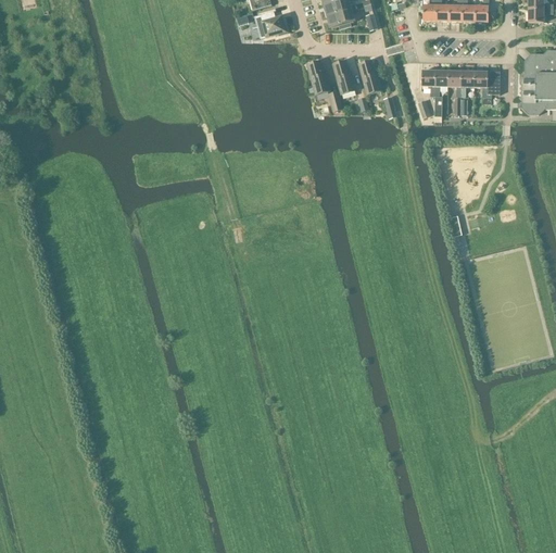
[(250,0),(252,9),(272,4),(270,0),(250,0)]
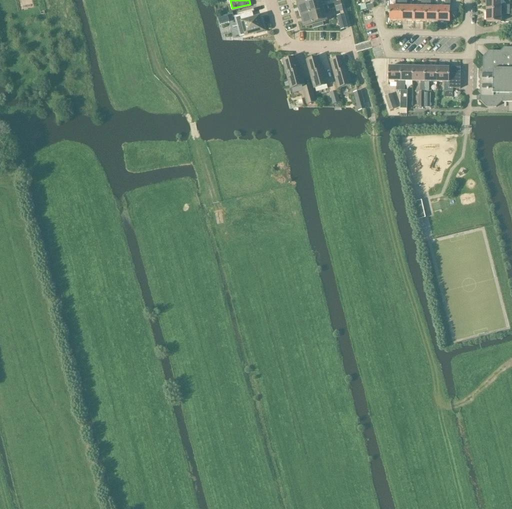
[(323,8),(321,0),(312,0),(300,3),(302,14),(323,8)]
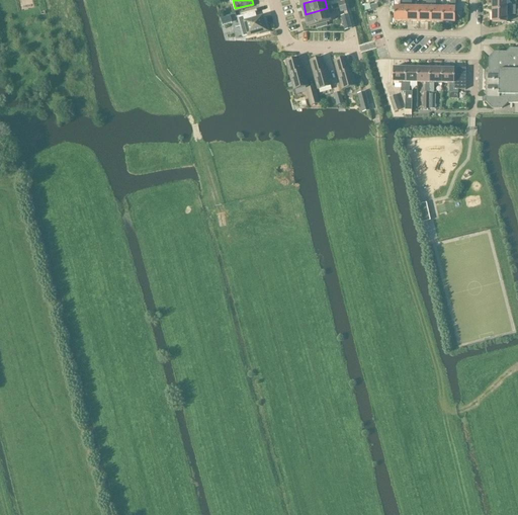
[(394,18),(406,18),(406,0),(402,0),(402,4),(395,4),(394,18)]
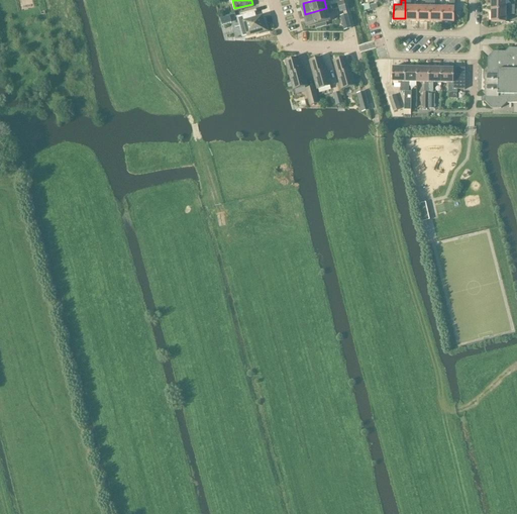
[(405,0),(405,18),(417,18),(418,4),(410,4),(410,0),(405,0)]
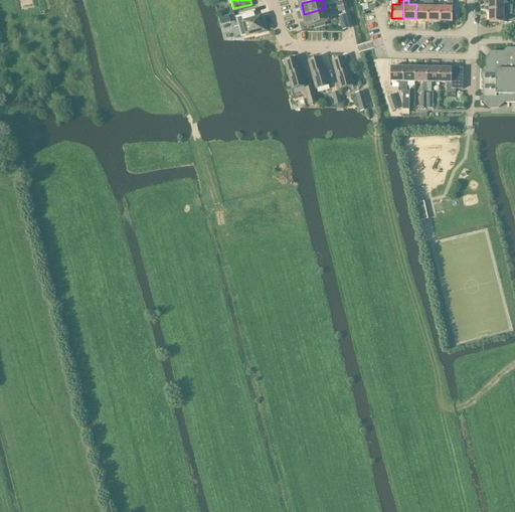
[(427,19),(427,0),(423,0),(423,5),(416,4),(415,18),(427,19)]
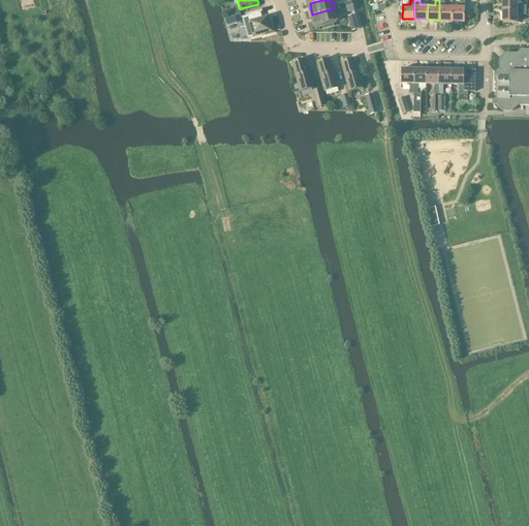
[(452,20),(452,5),(444,5),(444,0),(439,0),(439,20),(452,20)]
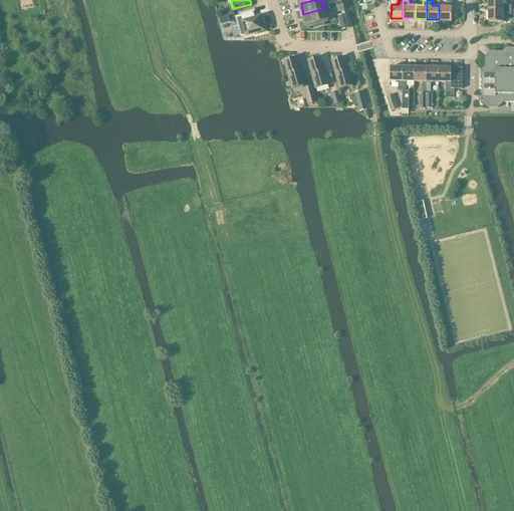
[(447,0),(447,5),(439,5),(439,19),(452,19),(452,0),(447,0)]
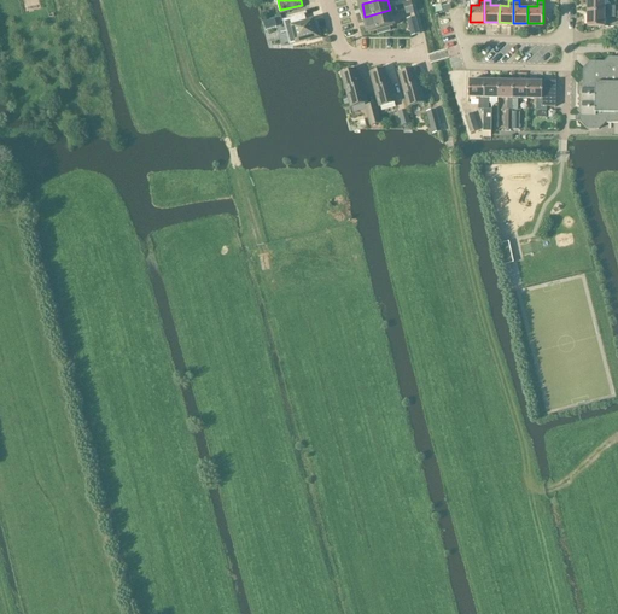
[(614,9),(588,9),(587,24),(604,24),(605,15),(614,15),(614,9)]
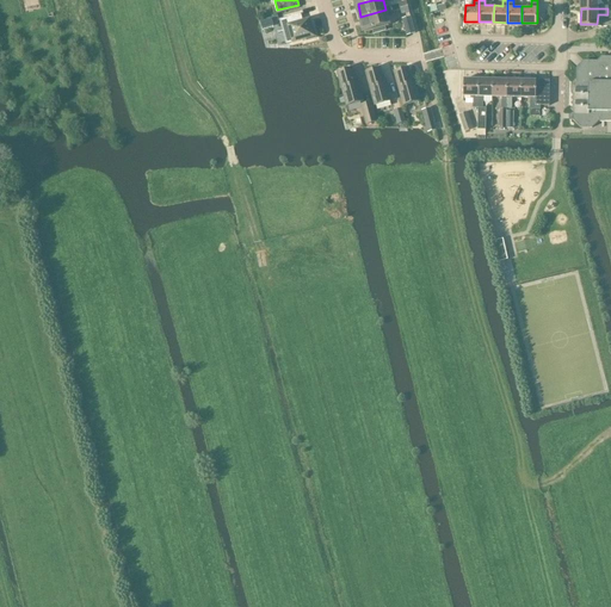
[(386,10),(360,17),(364,30),(372,28),(374,31),(386,28),(384,24),(389,23),(386,10)]
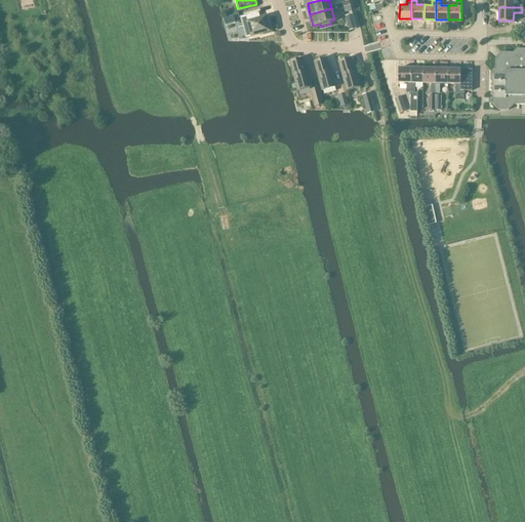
[(272,30),(270,23),(268,23),(266,15),(260,16),(258,10),(240,14),(246,36),(264,31),(264,32),(272,30)]
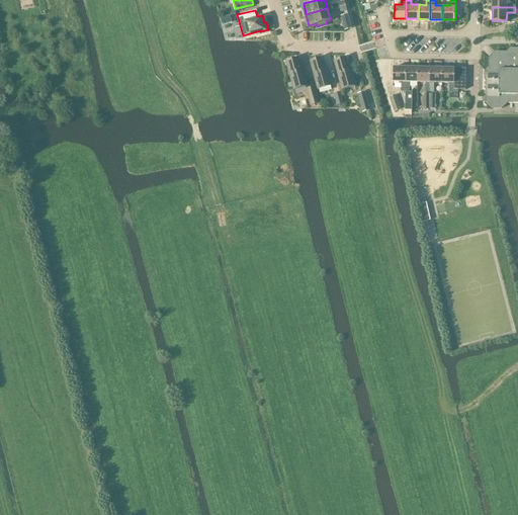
[(352,25),(348,11),(341,13),(345,27),(352,25)]
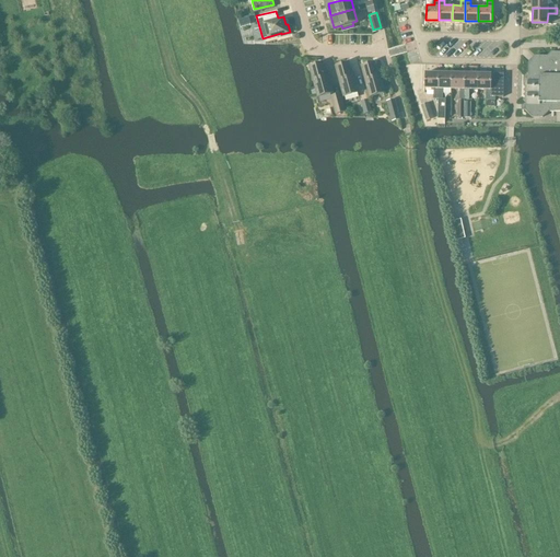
[(525,95),(523,97),(525,100),(525,101),(525,103),(525,104),(535,114),(543,114),(548,108),(559,108),(559,49),(557,49),(551,49),(549,51),(547,54),(545,54),(538,53),(527,64),(527,70),(524,74),(523,74),(523,83),(525,85),(523,88),(525,90),(523,93),(525,95)]
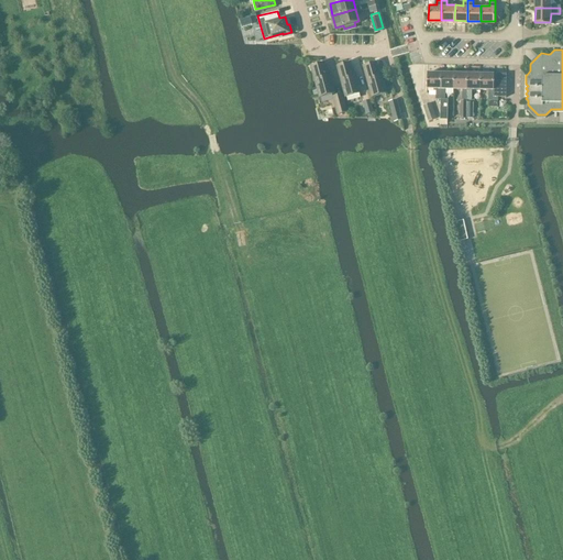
[(323,61),(312,64),(320,95),(333,91),(329,74),(327,75),(323,61)]
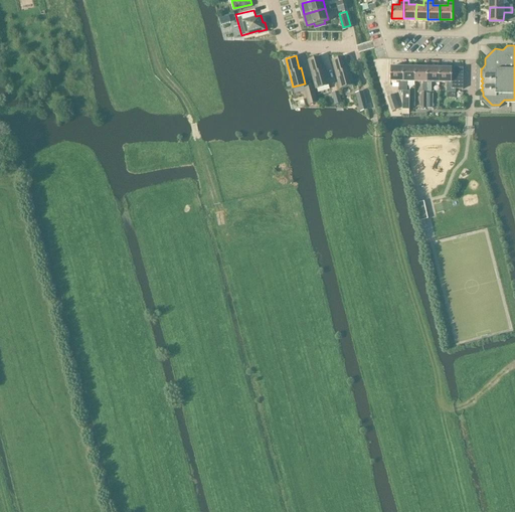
[(325,67),(323,68),(320,55),(309,58),(317,87),(329,82),(325,67)]
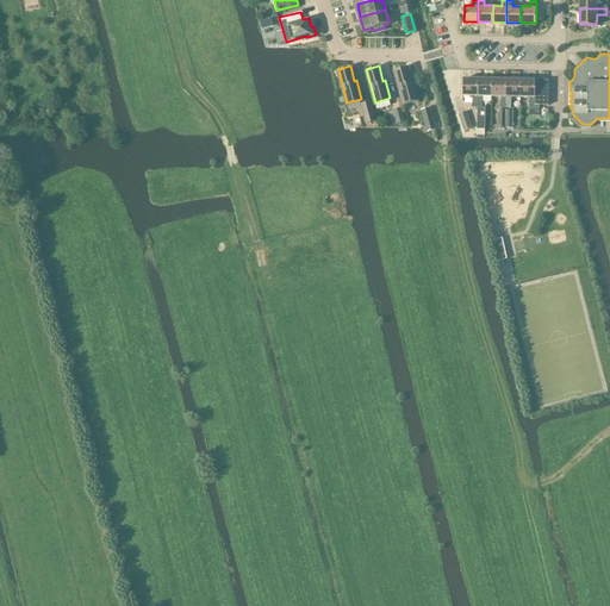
[(394,69),(400,88),(404,102),(418,98),(414,80),(411,81),(408,66),(394,69)]
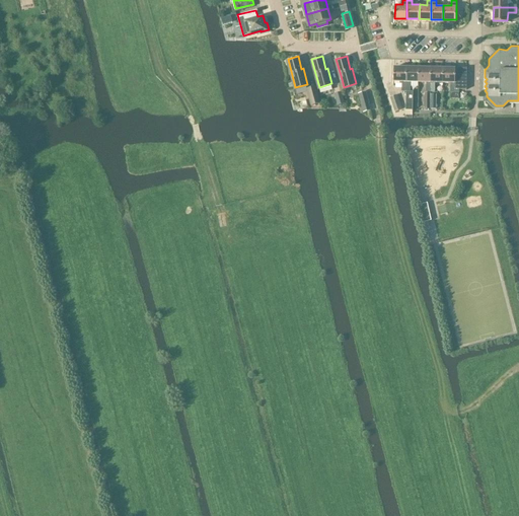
[(406,89),(406,64),(394,64),(393,79),(402,79),(401,89),(406,89)]
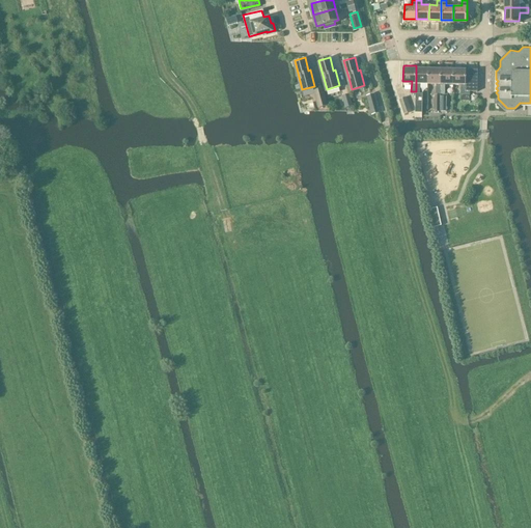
[(420,81),(428,82),(428,65),(416,65),(416,91),(415,110),(422,110),(422,91),(419,91),(420,81)]
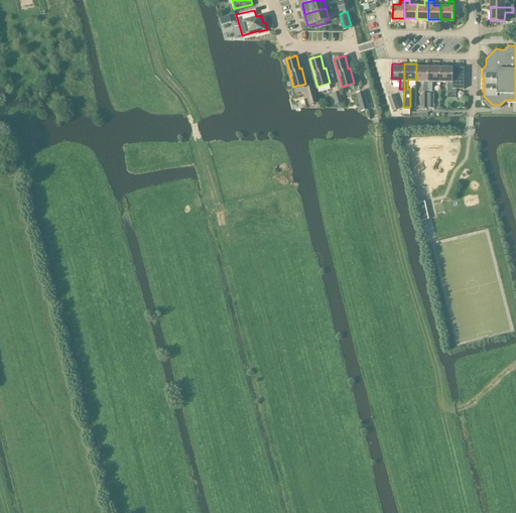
[(416,63),(416,80),(424,80),(423,89),(427,89),(428,65),(416,63)]
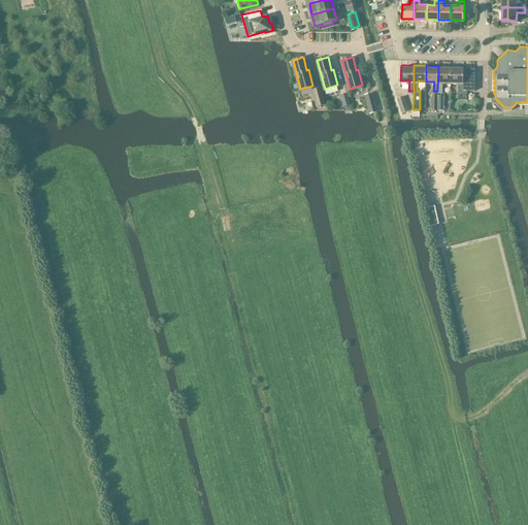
[(451,81),(451,66),(438,66),(437,91),(441,91),(442,81),(451,81)]
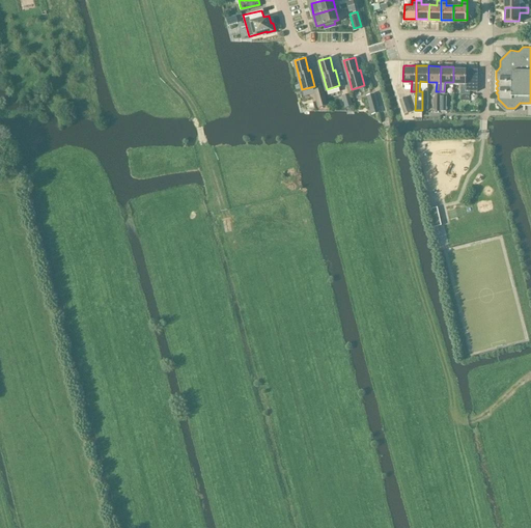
[(467,66),(453,66),(453,82),(460,82),(460,96),(469,96),(469,92),(466,92),(467,66)]
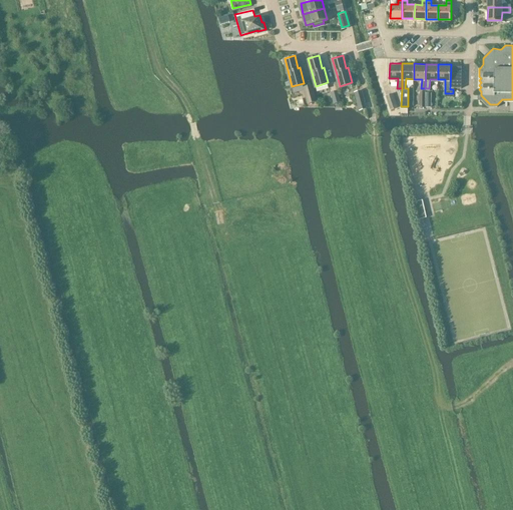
[(462,64),(451,64),(450,89),(453,89),(454,86),(462,86),(462,64)]
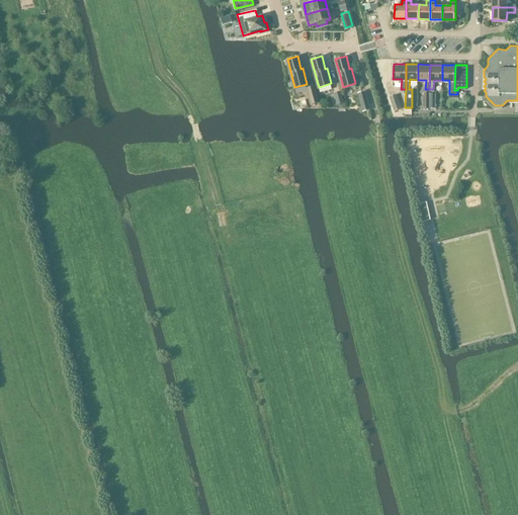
[(307,87),(311,102),(319,100),(315,85),(307,87)]
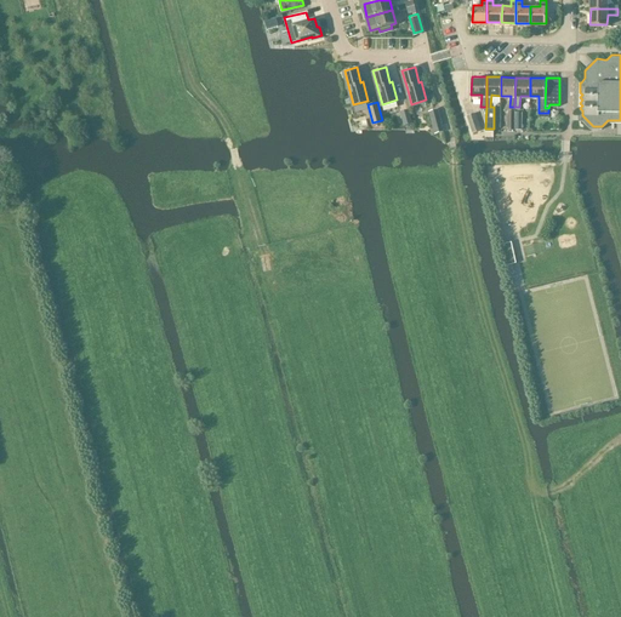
[(403,123),(411,121),(408,107),(399,109),(403,123)]
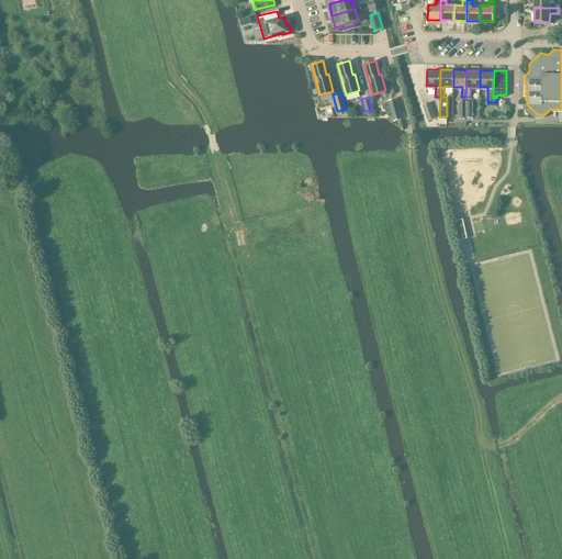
[(392,111),(400,110),(396,98),(389,99),(392,111)]
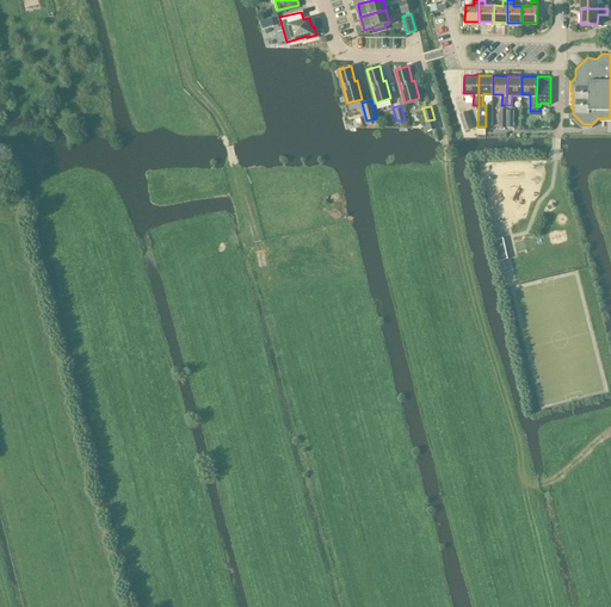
[(468,109),(460,111),(466,128),(474,125),(468,109)]
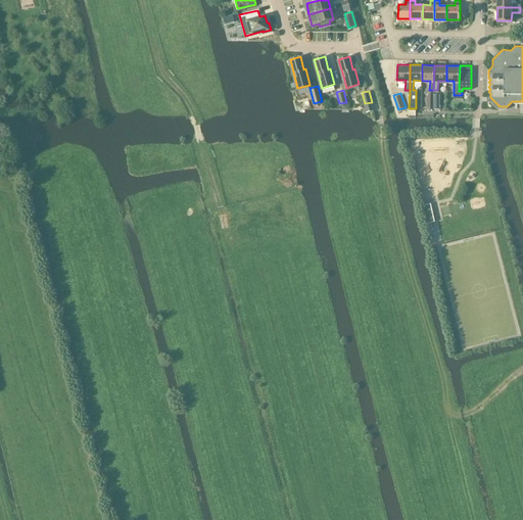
[(422,203),(423,207),(427,227),(428,227),(433,226),(431,221),(435,220),(431,201),(422,203)]
